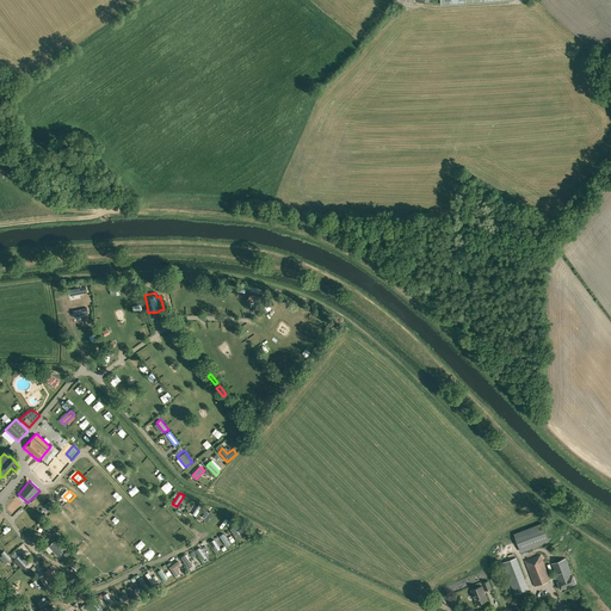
[(214,524),(216,528),(226,518),(223,514),(214,524)]
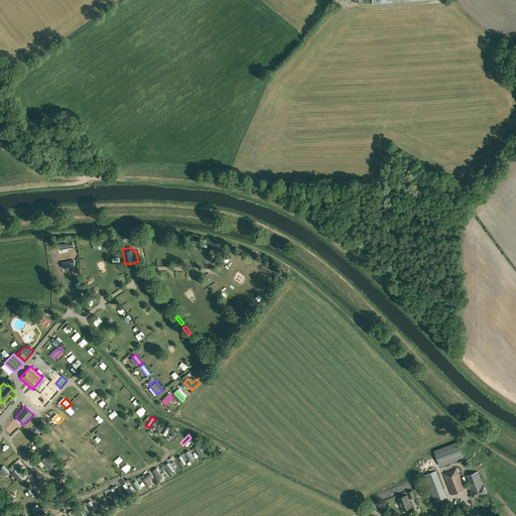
[(439,467),(464,458),(458,441),(433,450),(439,467)]
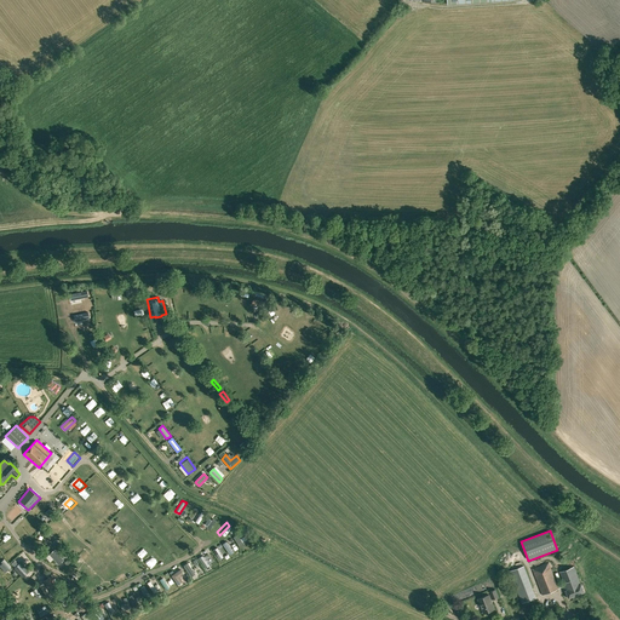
[(245,537),(242,532),(234,538),(241,549),(245,545),(241,539),(245,537)]
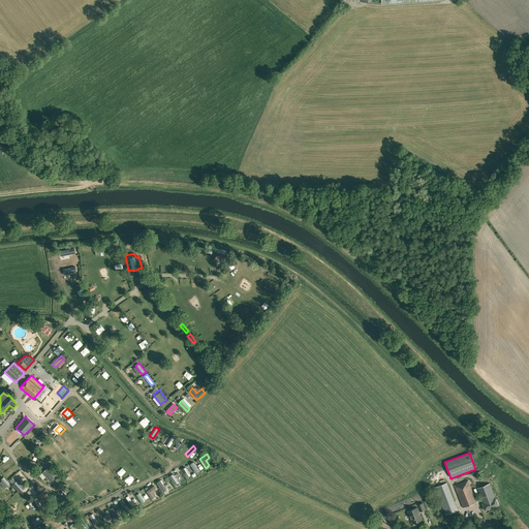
[(193,462),(190,464),(197,474),(200,472),(193,462)]
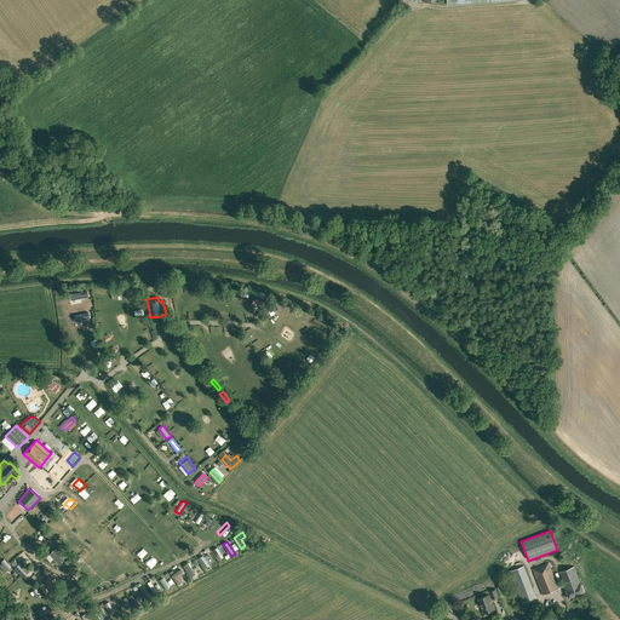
[(217,547),(213,550),(220,560),(224,558),(217,547)]
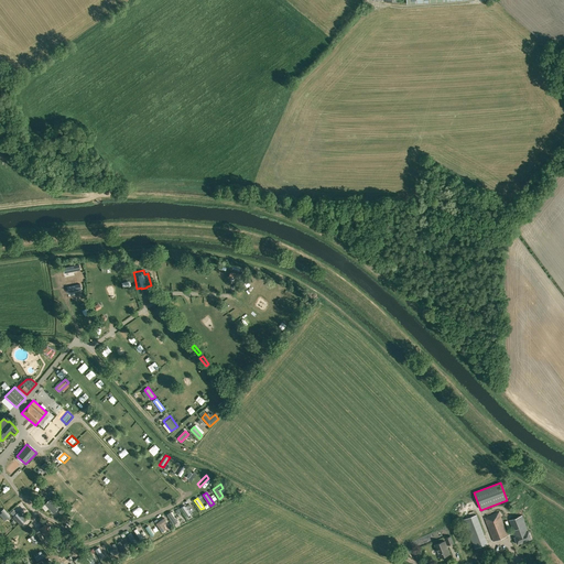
[(52,500),(47,505),(56,514),(62,509),(52,500)]
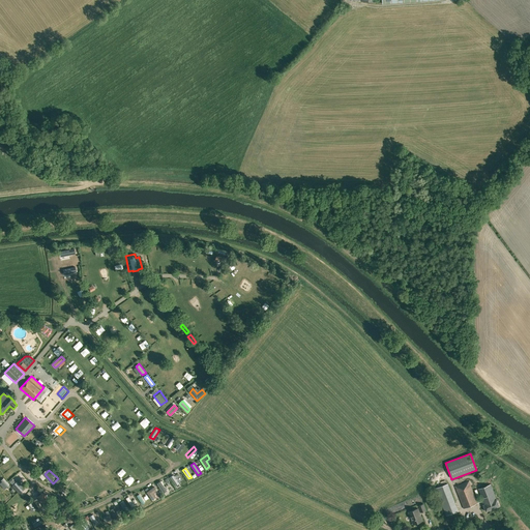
[(170,477),(176,487),(179,483),(174,475),(170,477)]
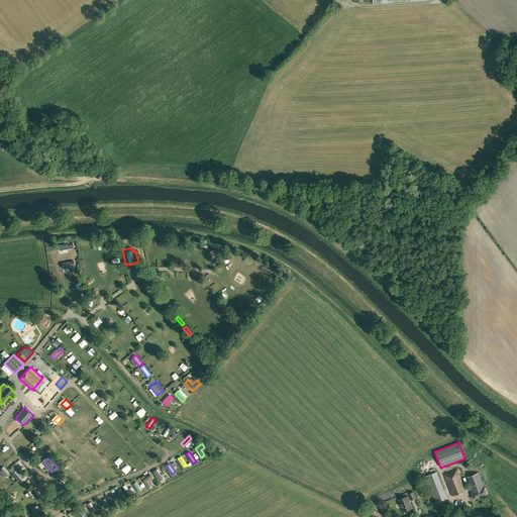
[(13,473),(20,480),(24,476),(18,469),(13,473)]
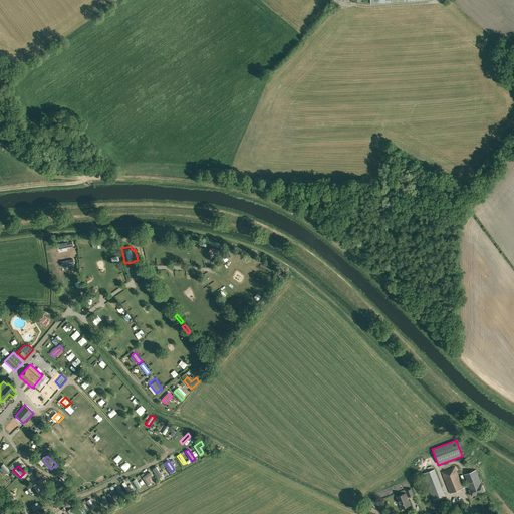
[(462,485),(455,466),(441,472),(450,493),(468,487),(472,496),(484,491),(476,470),(464,475),(467,483),(462,485)]
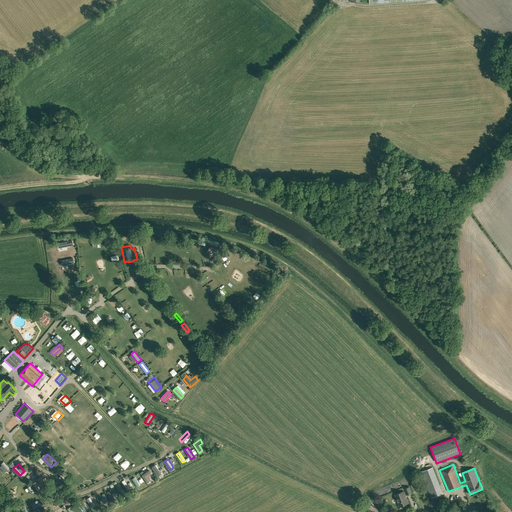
[(0,467),(5,475),(8,472),(3,465),(0,467)]
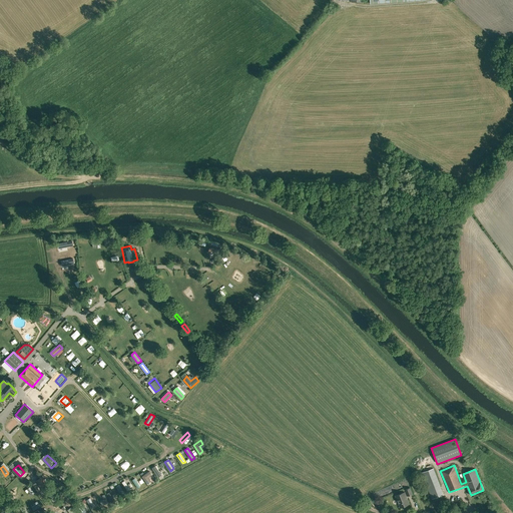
[(155,466),(152,468),(158,478),(162,475),(155,466)]
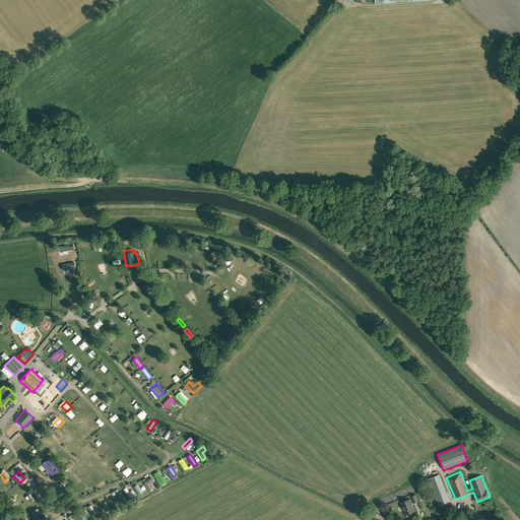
[(438,506),(440,505),(449,502),(439,474),(428,479),(438,506)]
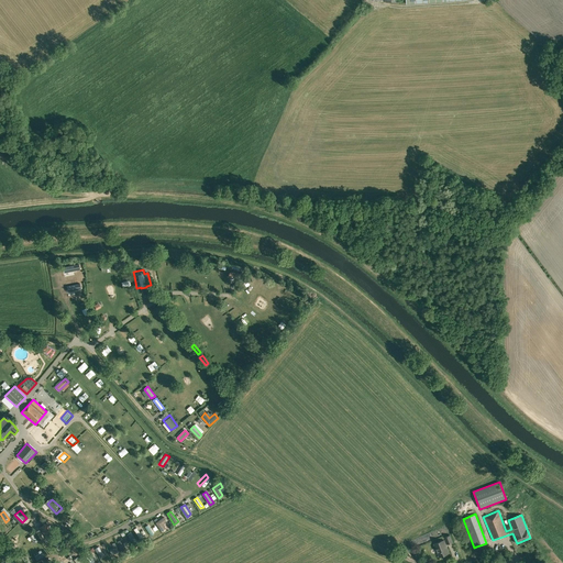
[(155,523),(162,531),(166,528),(163,525),(167,521),(164,517),(155,523)]
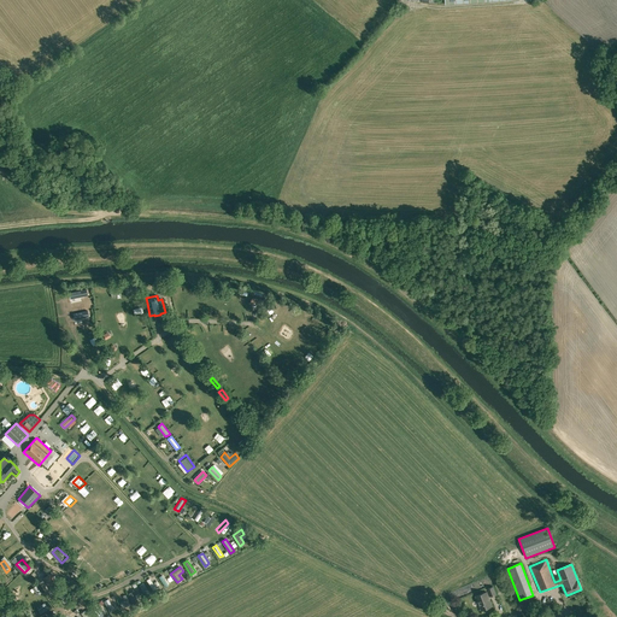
[(53,593),(60,588),(51,574),(43,579),(53,593)]
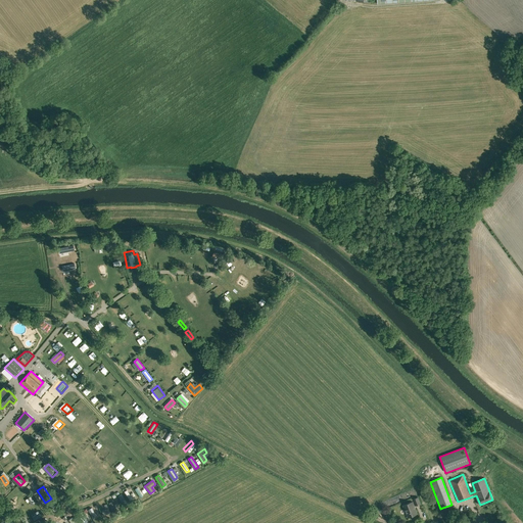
[(138,487),(135,489),(141,498),(144,496),(138,487)]
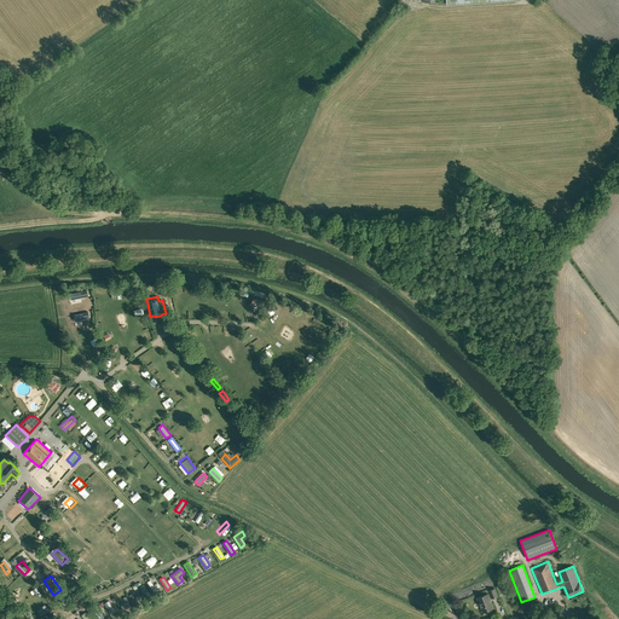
[(150,580),(148,582),(155,594),(157,593),(150,580)]
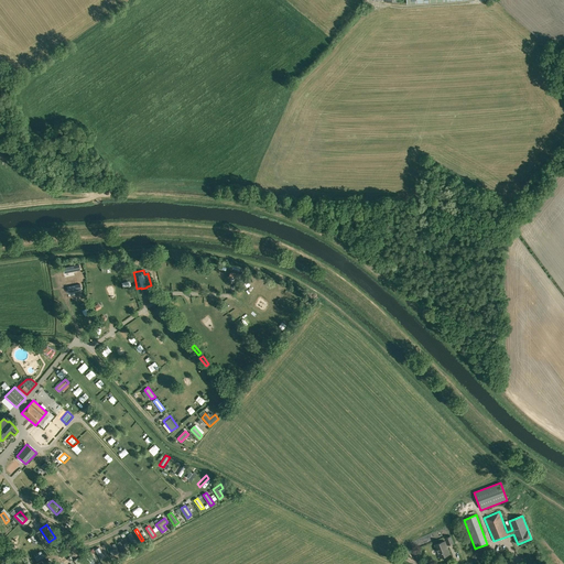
[(440,559),(449,554),(445,541),(435,545),(440,559)]
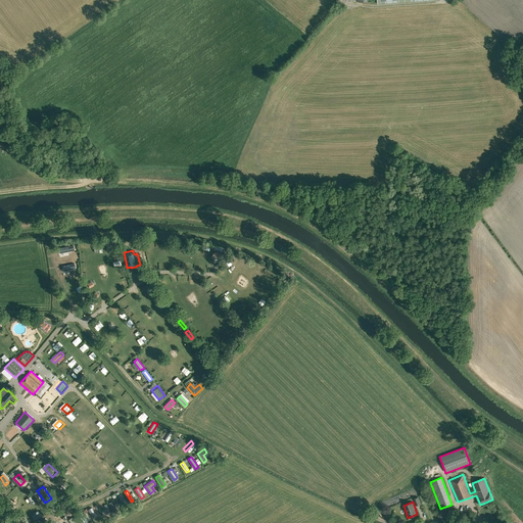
[(31,517),(34,520),(41,516),(38,512),(31,517)]
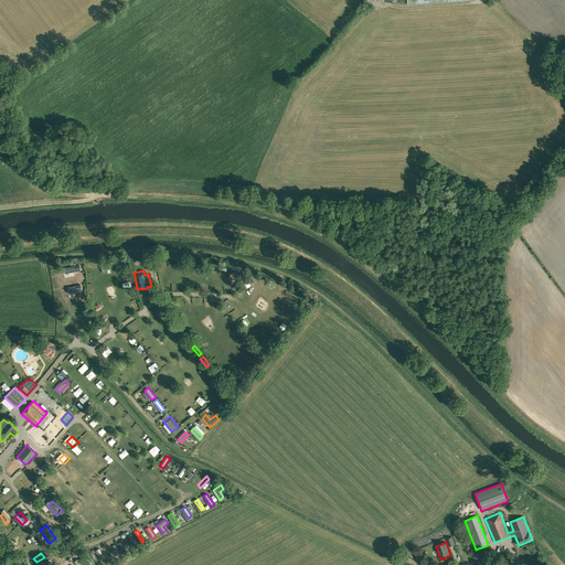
[(87,554),(84,555),(91,564),(93,564),(95,564),(87,554)]
